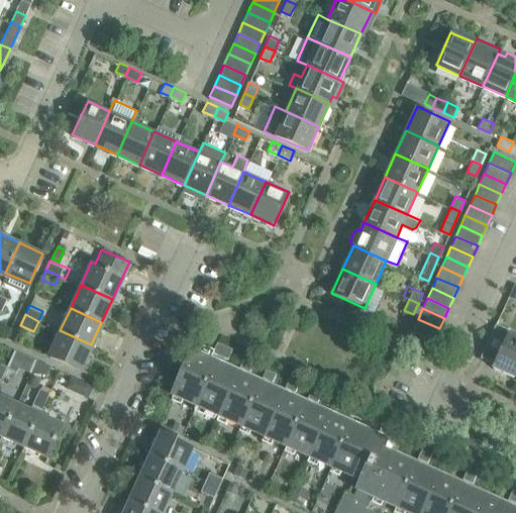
[(439,328),(418,319),(413,329),(416,330),(434,338),(439,328)]
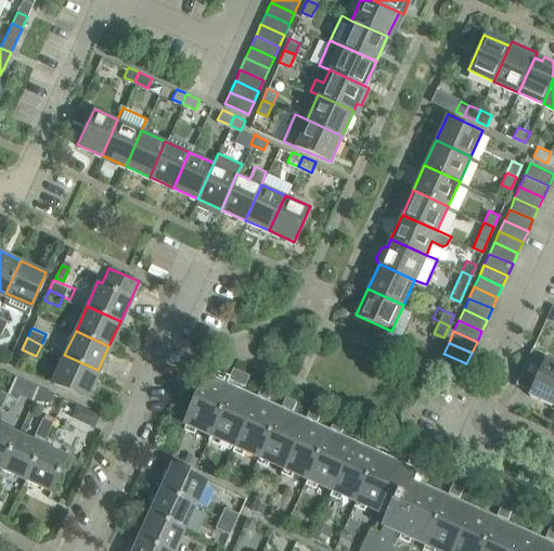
[(515,383),(517,383),(530,389),(545,357),(546,354),(531,347),(515,383)]
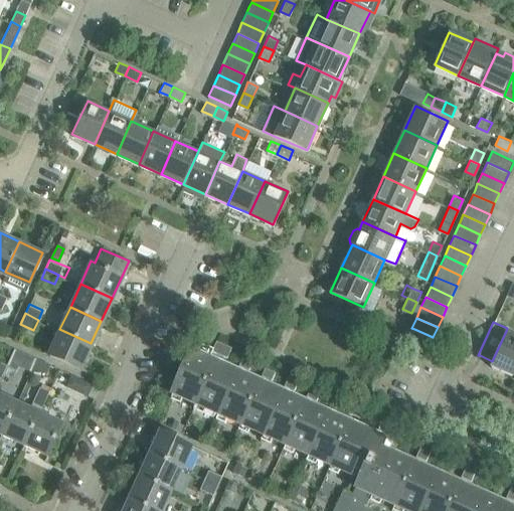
[(403,338),(409,341),(414,329),(411,328),(408,327),(403,338)]
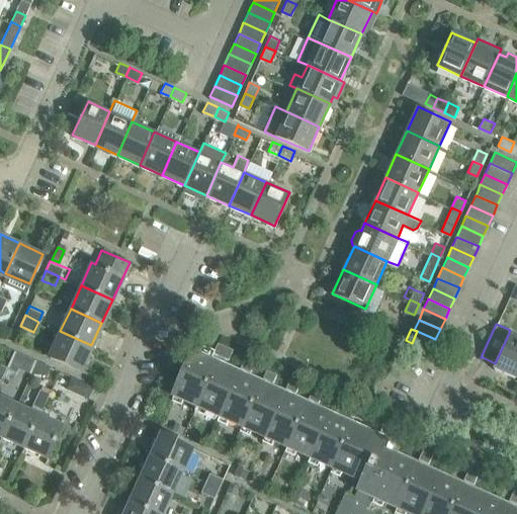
[(60,331),(50,355),(80,369),(91,345),(60,331)]
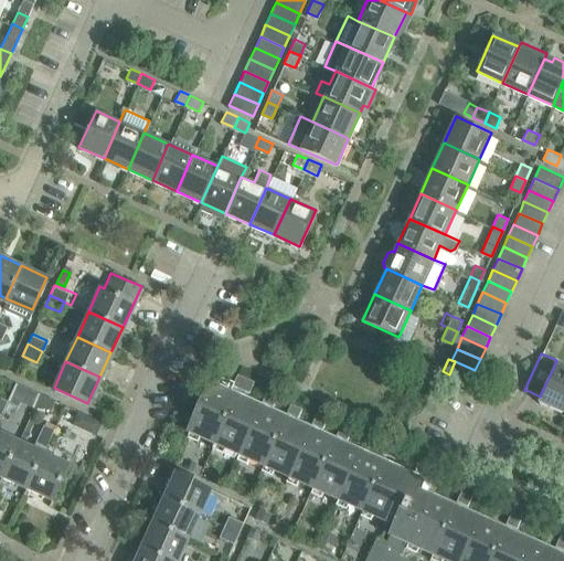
[(539,399),(563,411),(563,367),(555,363),(540,397),(539,399)]
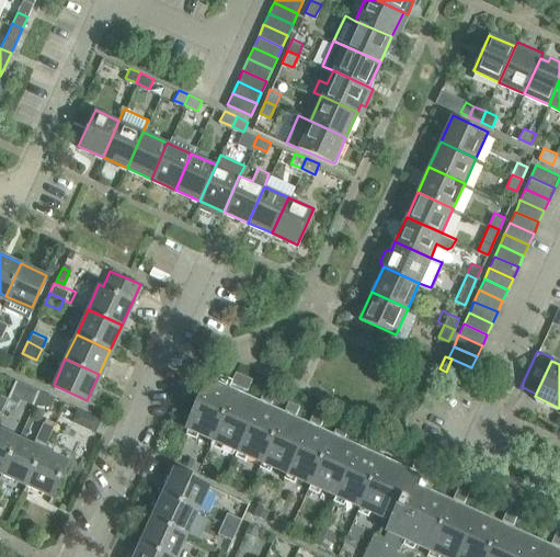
[(251,376),(235,368),(230,379),(247,387),(251,376)]
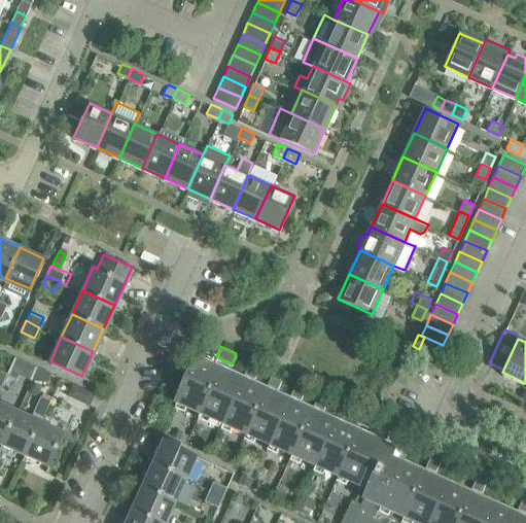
[(26,359),(15,355),(7,373),(18,377),(20,374),(26,359)]
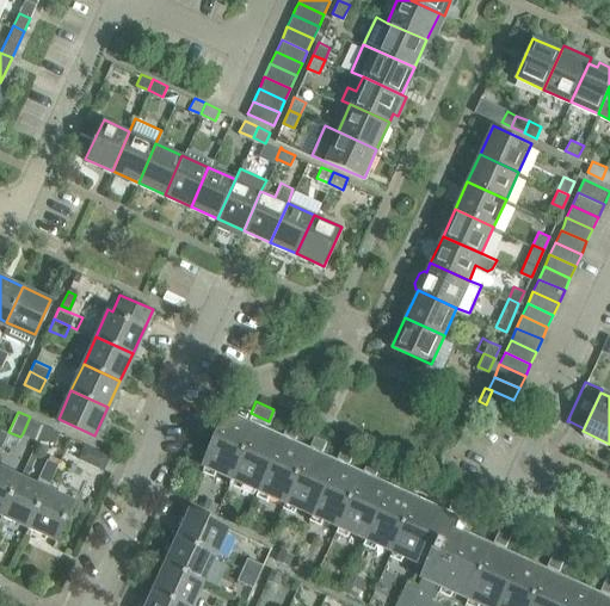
[(609,601),(534,567),(449,529),(454,518),(226,414),(204,462),(425,563),(417,581),(407,576),(393,605),(441,605),(443,603),(433,599),(441,582),(492,605),(609,605),(609,601)]
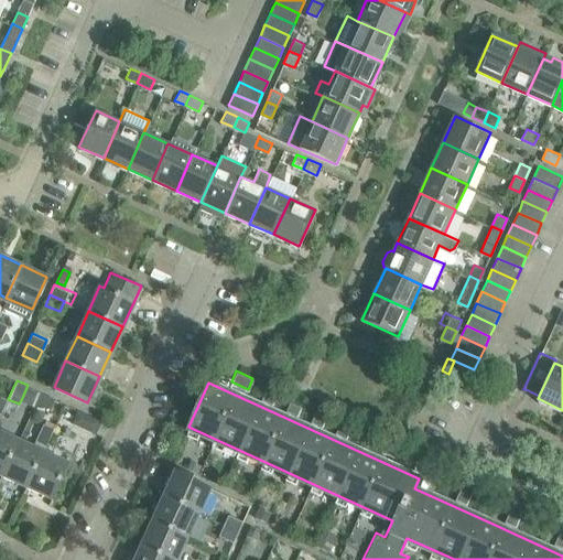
[(264,389),(261,397),(271,402),(275,394),(264,389)]
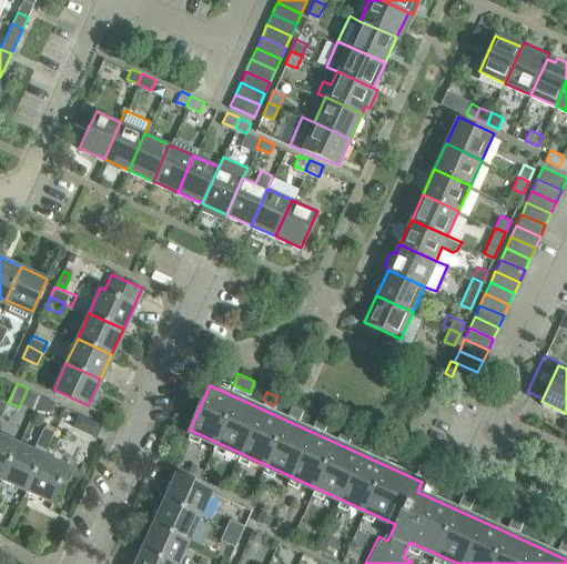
[(292,403),(287,412),(299,416),(302,408),(292,403)]
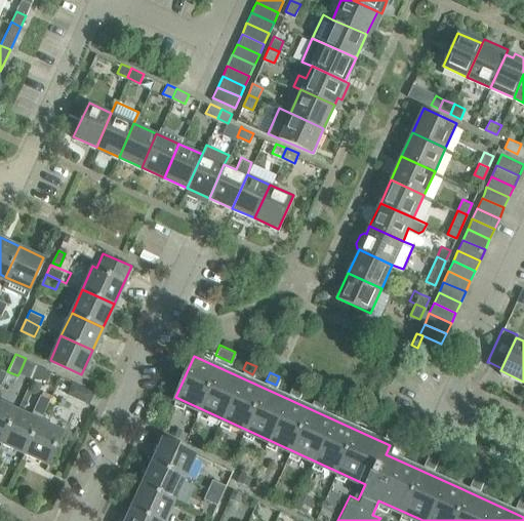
[(0,439),(2,440),(16,409),(17,409),(28,387),(17,383),(7,405),(0,401),(0,439)]
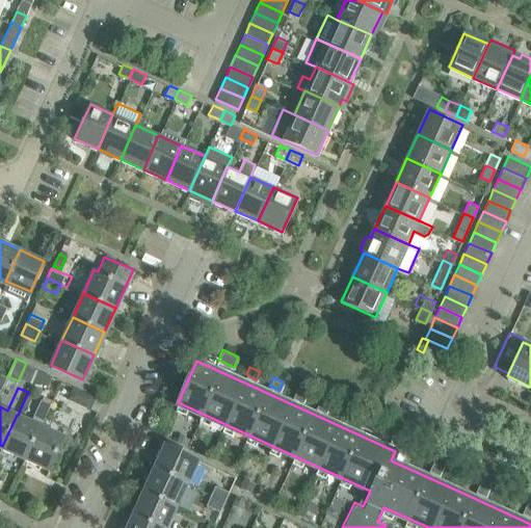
[(296,388),(293,396),(302,400),(307,393),(296,388)]
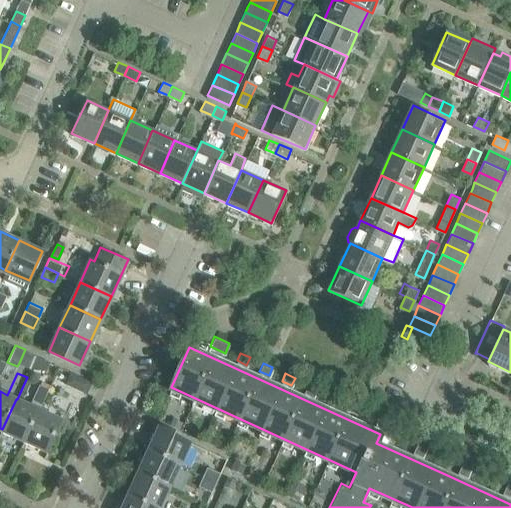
[(82,375),(76,387),(87,392),(93,380),(82,375)]
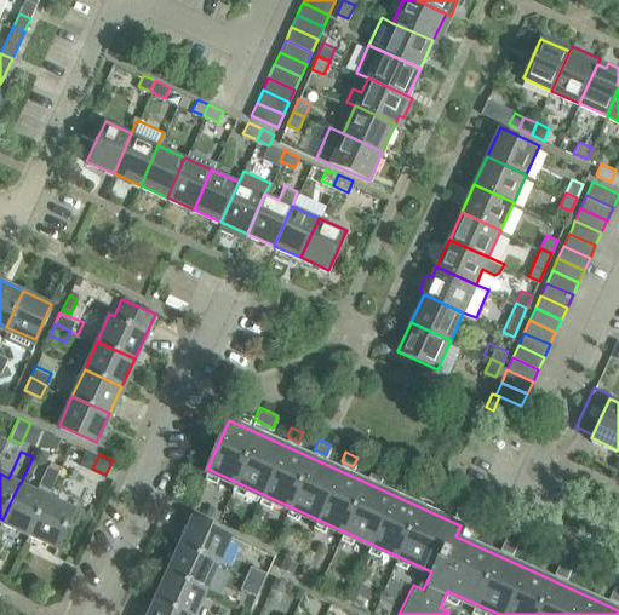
[(29,532),(46,495),(47,495),(59,469),(49,464),(36,490),(21,483),(19,483),(3,519),(29,532)]
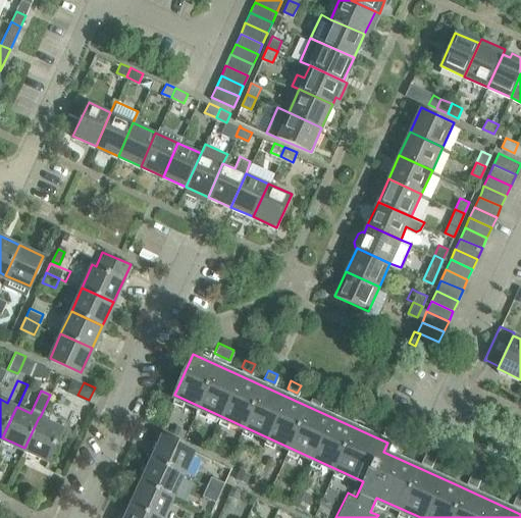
[(310,399),(320,403),(323,396),(313,391),(310,399)]
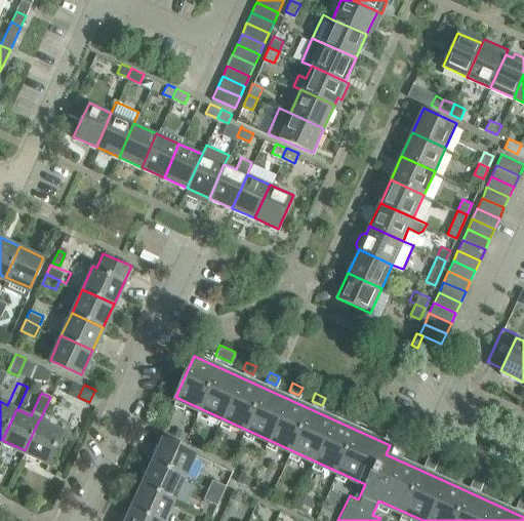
[(353,417),(368,425),(373,414),(358,408),(353,417)]
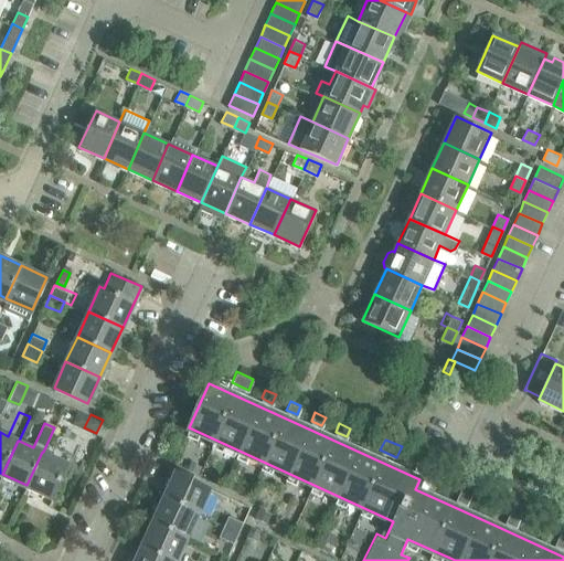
[(67,464),(43,452),(42,452),(27,485),(52,497),(67,464)]
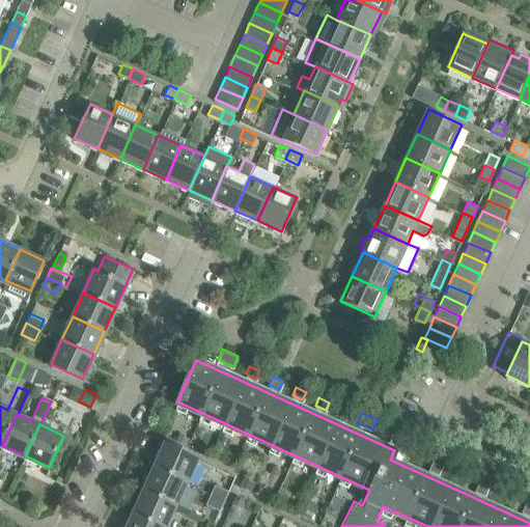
[(179,431),(176,438),(186,442),(189,436),(179,431)]
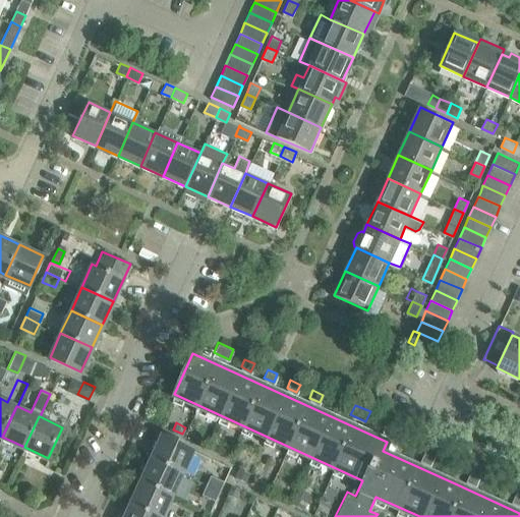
[(163,435),(152,458),(183,472),(193,449),(163,435)]
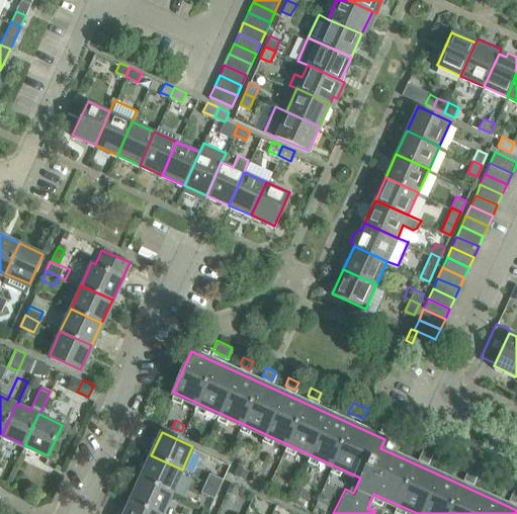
[(424,441),(418,456),(427,461),(434,446),(424,441)]
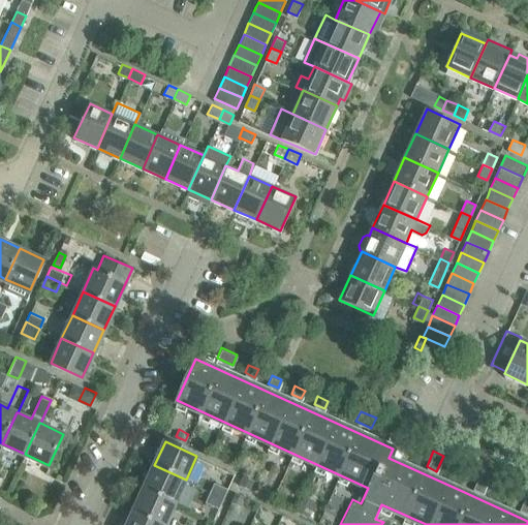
[(186,480),(154,465),(144,489),(175,503),(186,480)]
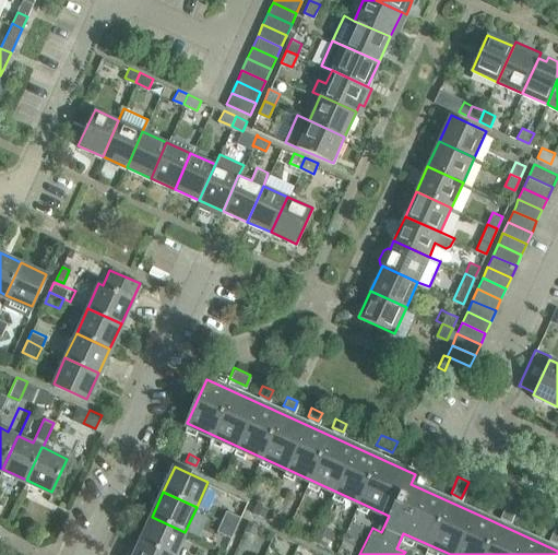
[(507,499),(499,516),(510,520),(518,504),(507,499)]
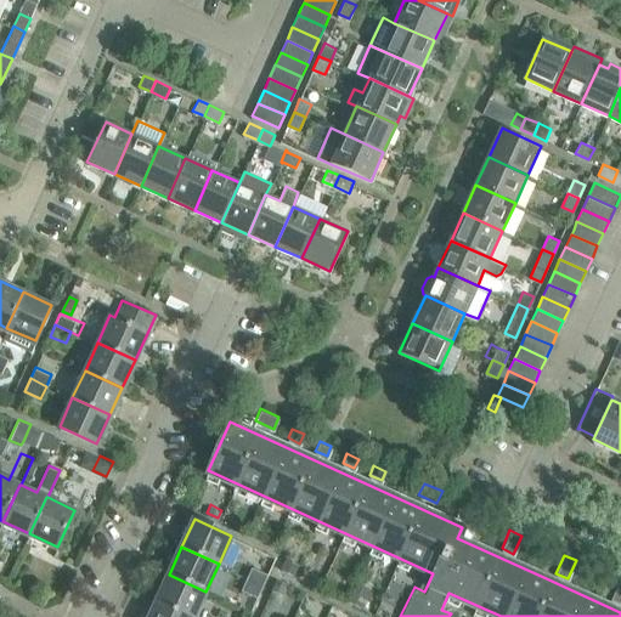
[(282,569),(293,573),(298,564),(287,559),(282,569)]
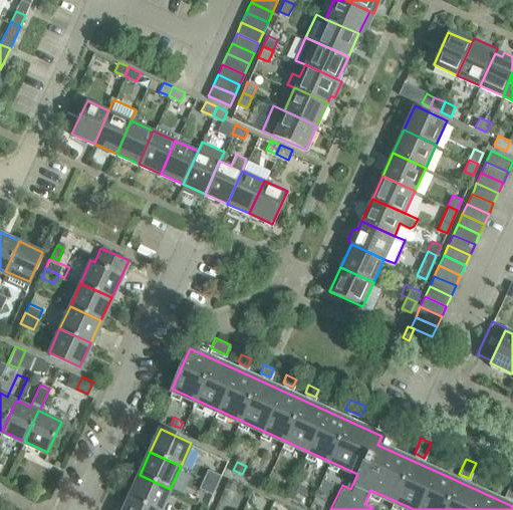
[(217,483),(222,474),(208,468),(204,477),(217,483)]
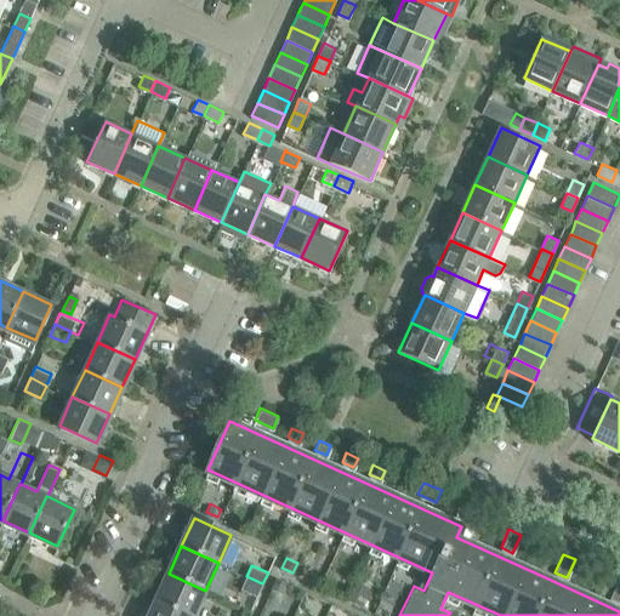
[(193,615),(205,591),(169,574),(155,602),(187,615),(193,615)]
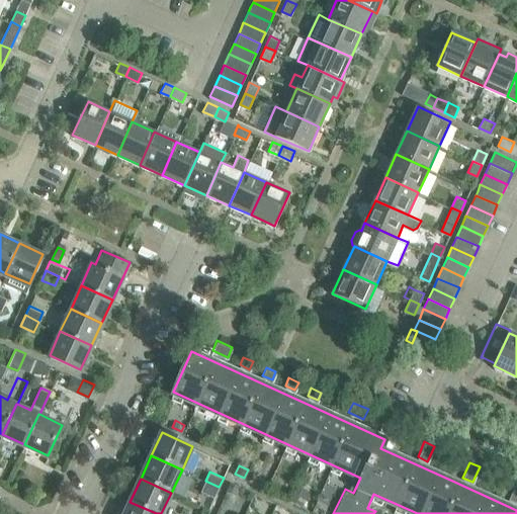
[(214,496),(219,487),(205,481),(201,490),(214,496)]
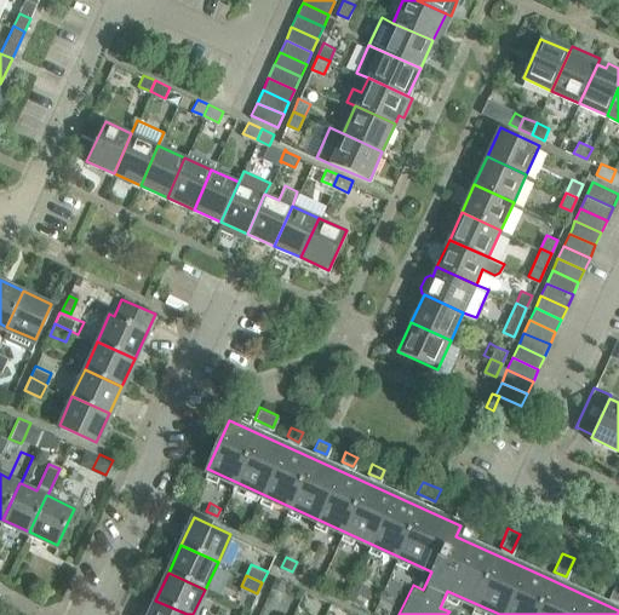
[(282,590),(287,580),(276,576),(273,585),(282,590)]
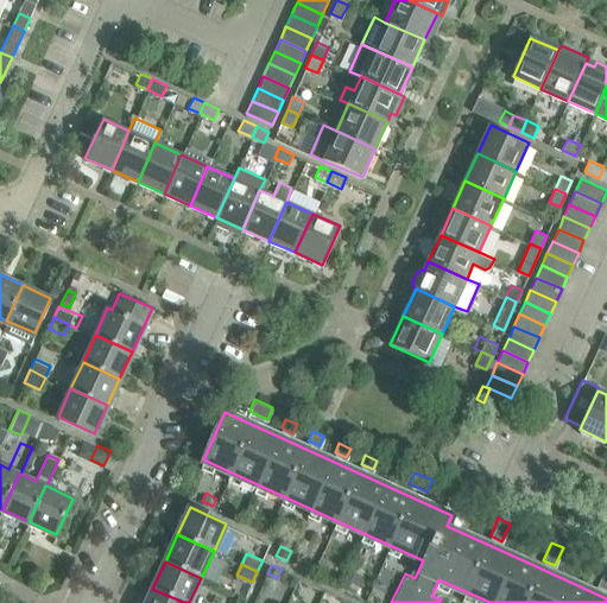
[(348,566),(340,584),(354,591),(364,573),(348,566)]
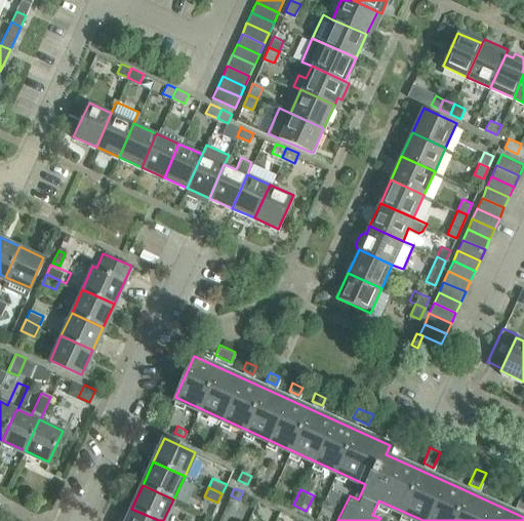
[(523,490),(522,489),(515,505),(523,509),(523,490)]
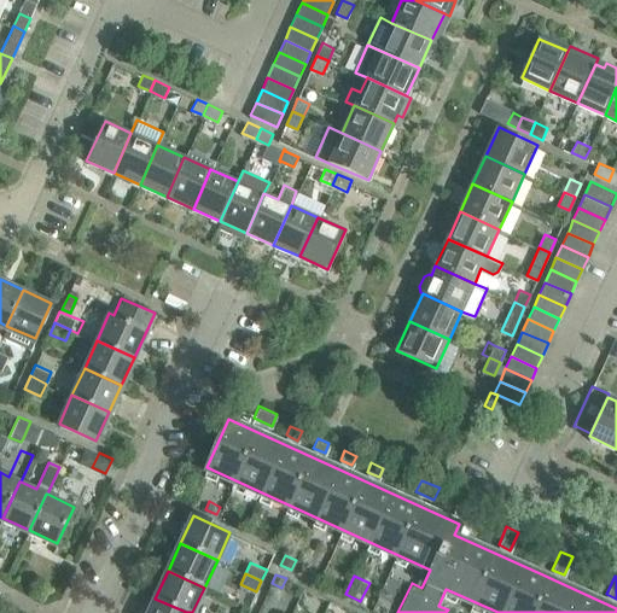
[(186,612),(155,599),(147,612),(186,612)]
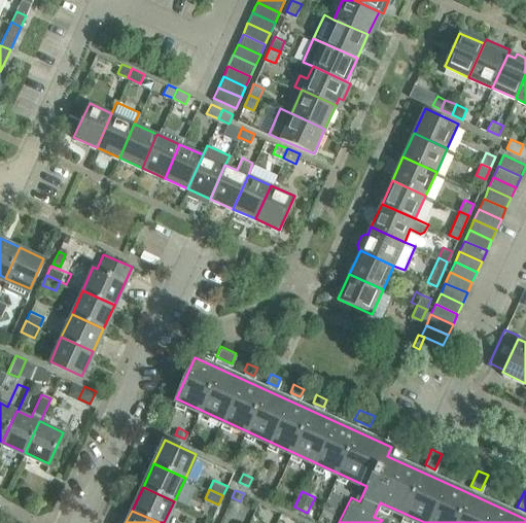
[(319,518),(324,520),(327,514),(322,511),(319,518)]
